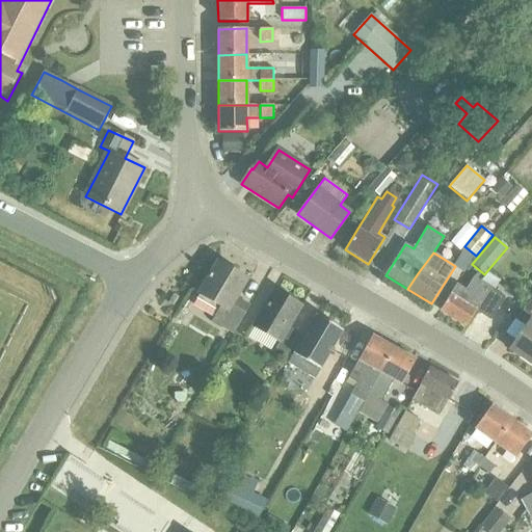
[(211,321),(232,334),(248,307),(235,298),(246,280),(218,262),(198,294),(212,302),(210,307),(217,311),(211,321)]
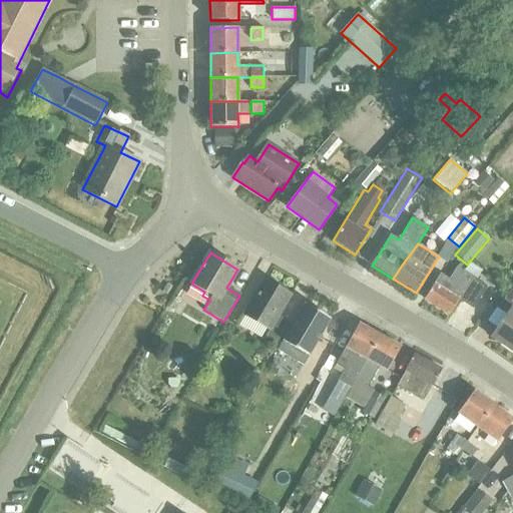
[(424,299),(449,315),(459,300),(473,309),(487,287),(473,278),(457,268),(449,280),(441,274),(434,283),(424,299)]
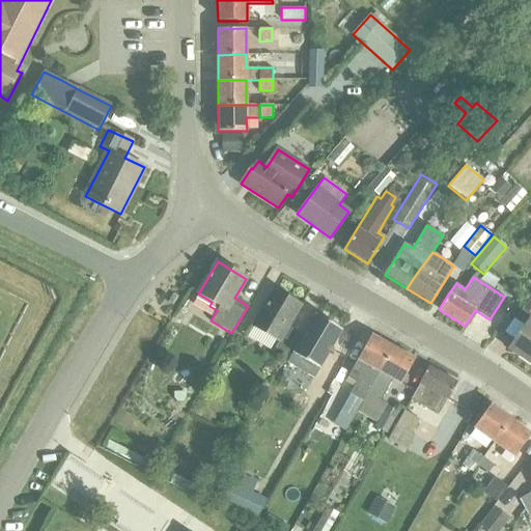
[(288,326),(300,305),(273,289),(251,325),(278,340),(274,347),(285,355),(299,332),(288,326)]
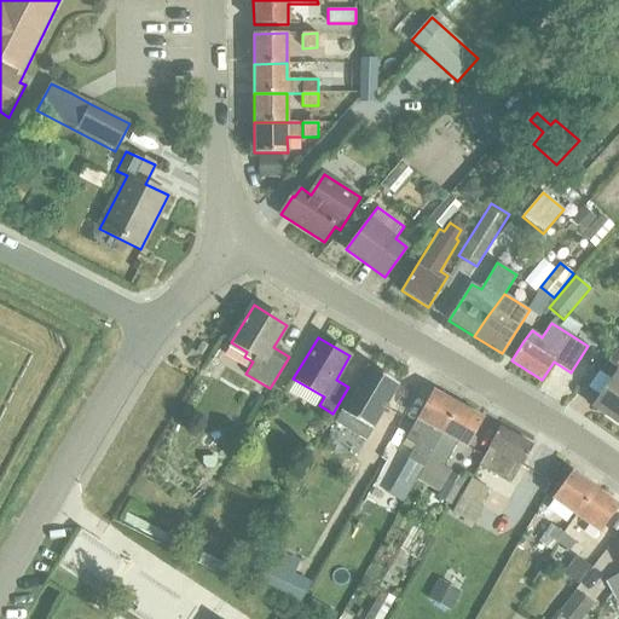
[(618,365),(618,371),(618,374),(594,406),(618,423),(618,351),(612,358),(618,365)]
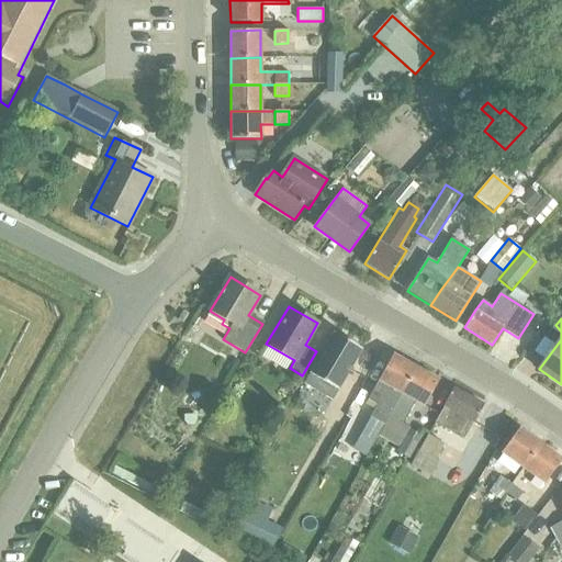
[(334,334),(304,384),(333,401),(361,350),(334,334)]
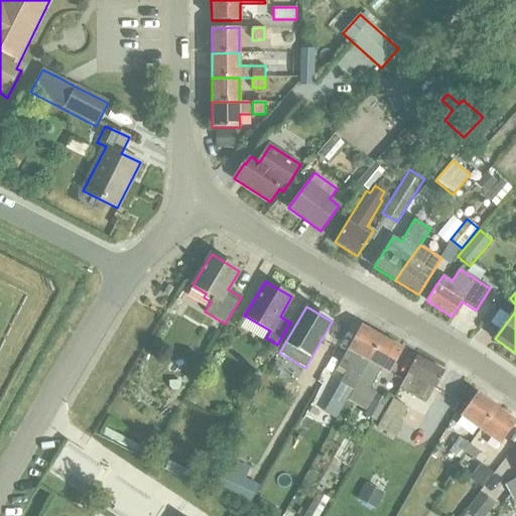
[(369,362),(382,338),(361,326),(338,368),(347,372),(341,383),(353,391),(359,381),(360,380),(369,362)]
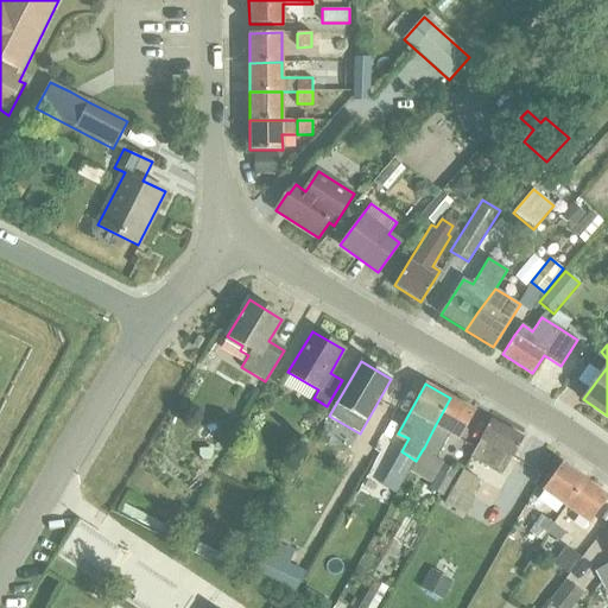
[(475,412),(450,398),(435,426),(424,448),(423,449),(436,457),(449,435),(460,441),(475,412)]
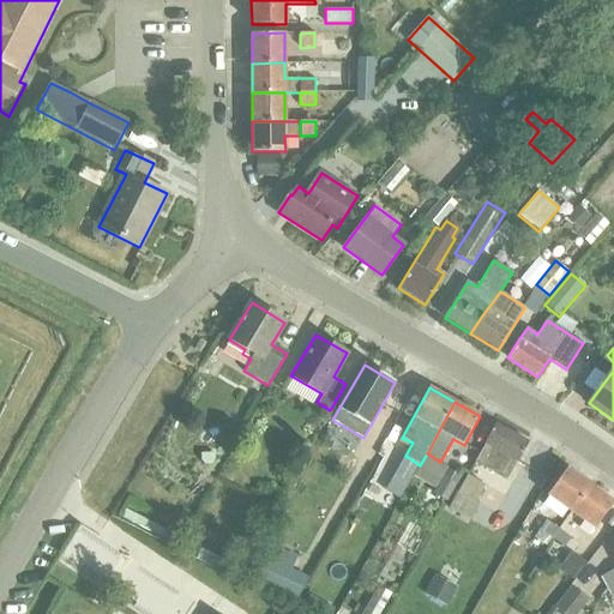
[(474,462),(492,471),(507,480),(529,441),(495,423),(474,462)]
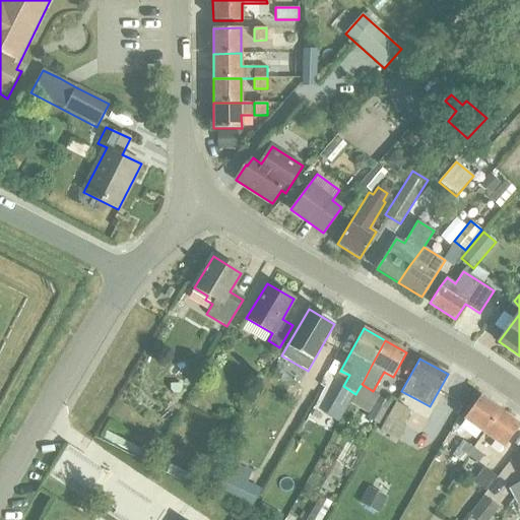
[(400,386),(389,380),(368,418),(378,425),(400,386)]
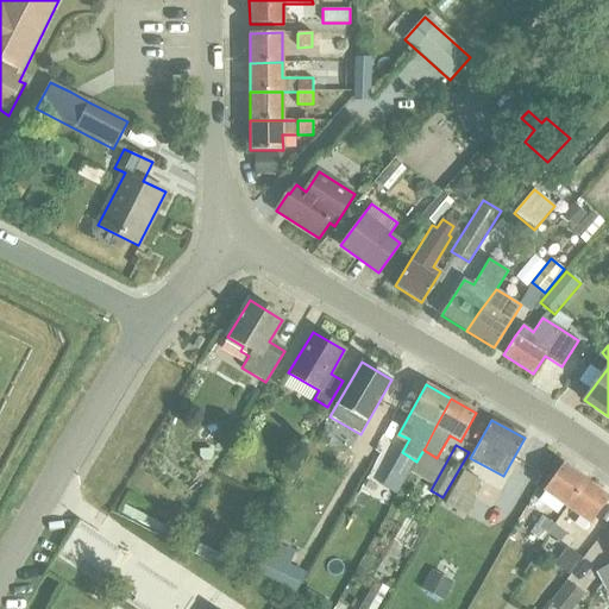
[(391,472),(399,457),(383,450),(366,485),(393,498),(402,477),(391,472)]
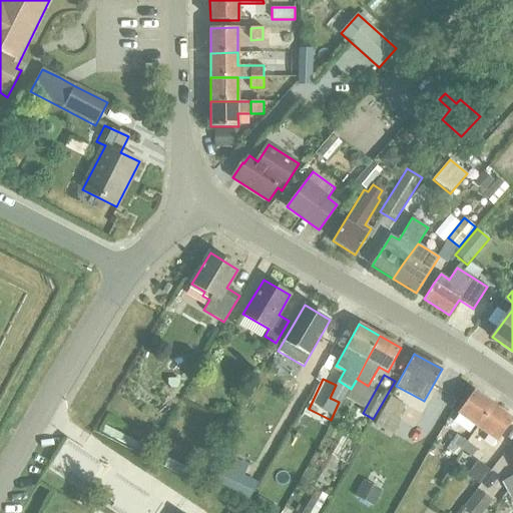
[(459,413),(478,427),(494,405),(475,391),(459,413)]
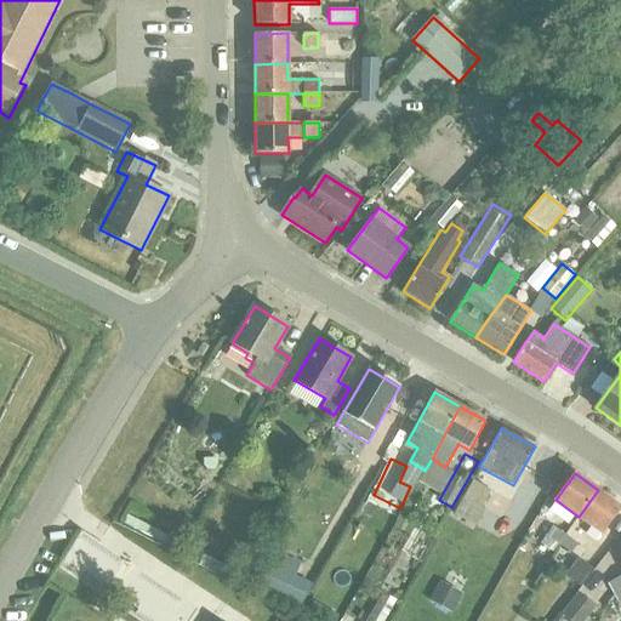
[(490,490),(473,482),(455,514),(477,527),(485,510),(482,507),(490,490)]
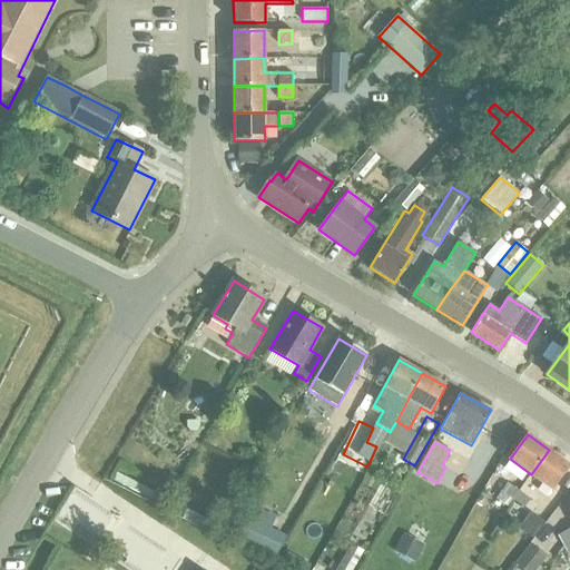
[(569,464),(549,450),(531,474),(553,490),(569,465),(569,464)]
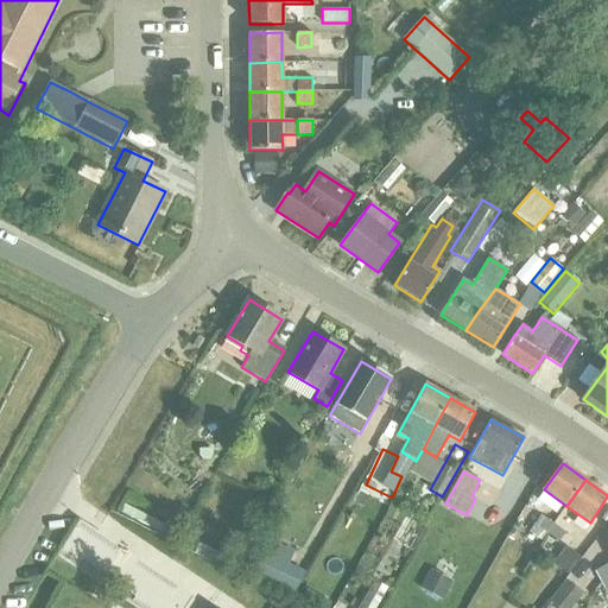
[(120,512),(171,538),(175,530),(124,505),(120,512)]
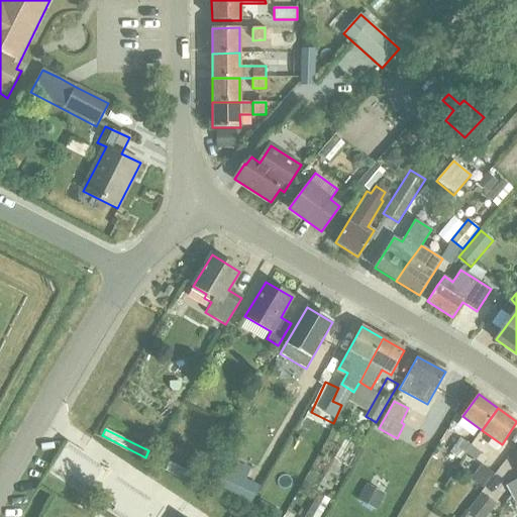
[(466,452),(471,445),(459,437),(453,446),(463,452),(466,453),(467,452),(466,452)]
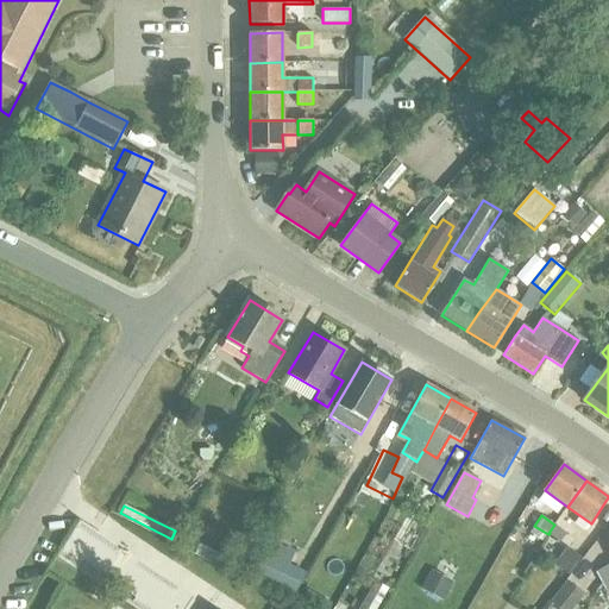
[(566,534),(554,525),(548,533),(550,533),(548,534),(560,542),(566,534)]
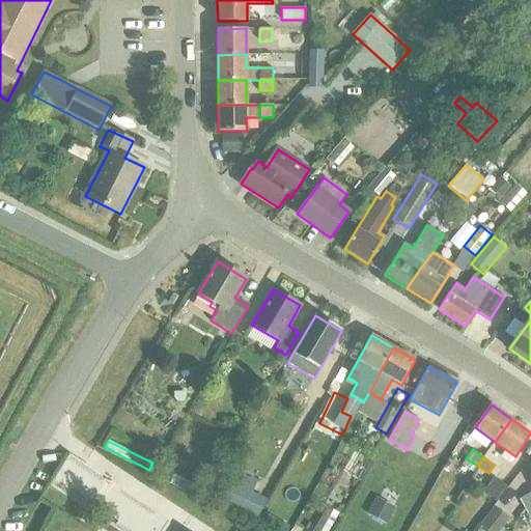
[(169,483),(206,502),(212,493),(174,474),(169,483)]
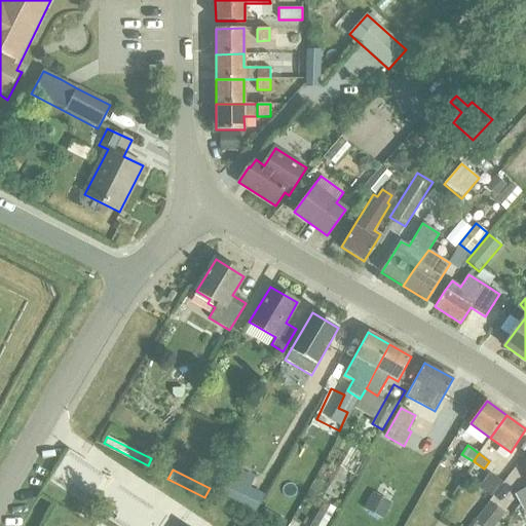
[(374,486),(366,505),(387,515),(396,495),(374,486)]
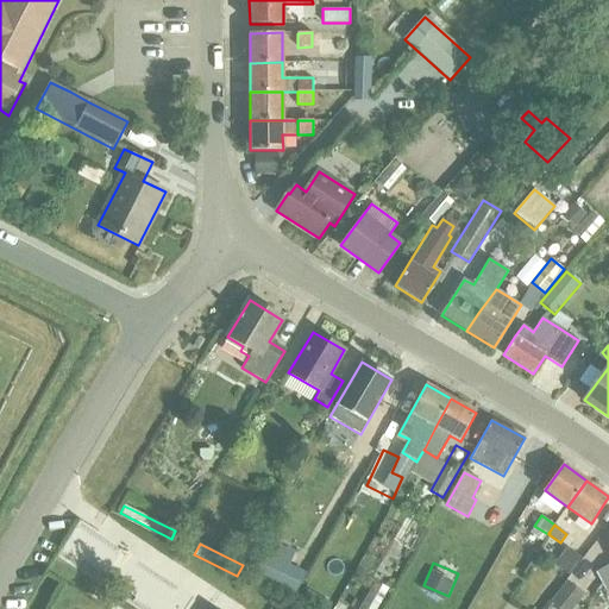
[(358,595),(365,592),(372,606),(389,597),(372,564),(349,576),(358,595)]
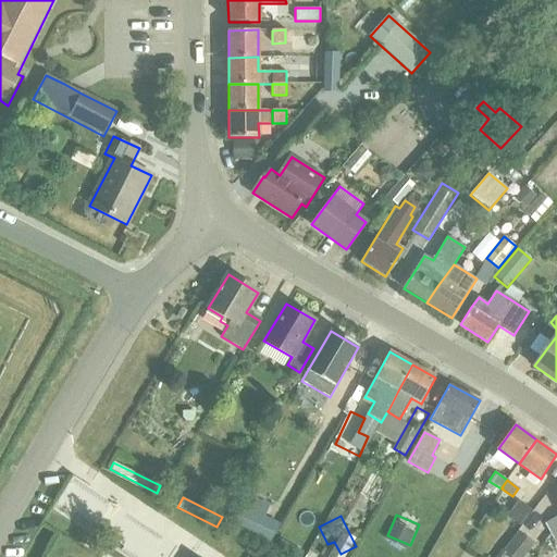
[(556,516),(545,522),(552,533),(556,530),(556,516)]
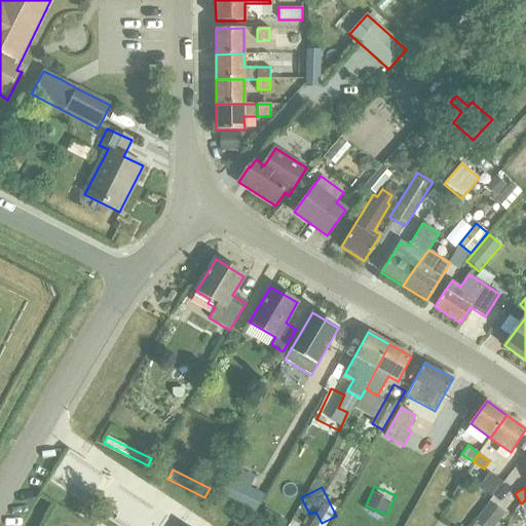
[(495,525),(504,514),(489,501),(475,520),(482,525),(495,525)]
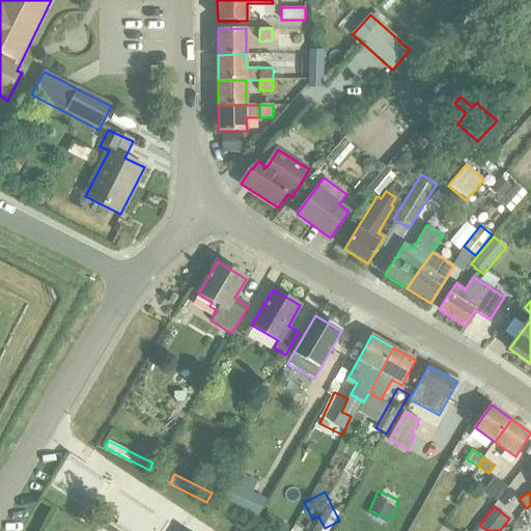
[(511,530),(526,530),(529,528),(520,521),(511,530)]
